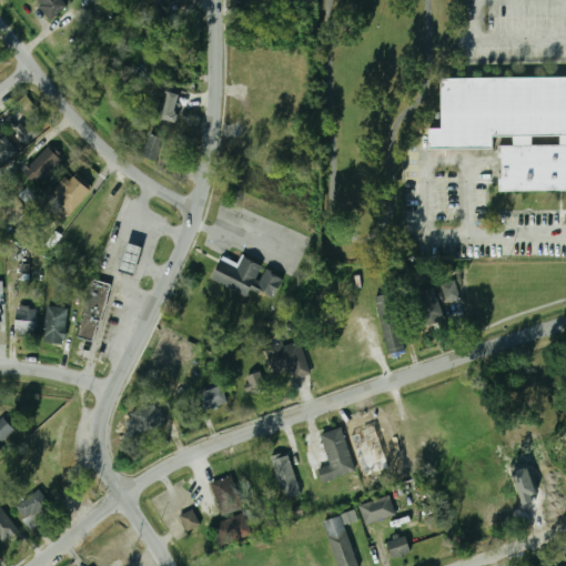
[(38,0),(49,16),(64,4),(61,0),(38,0)]
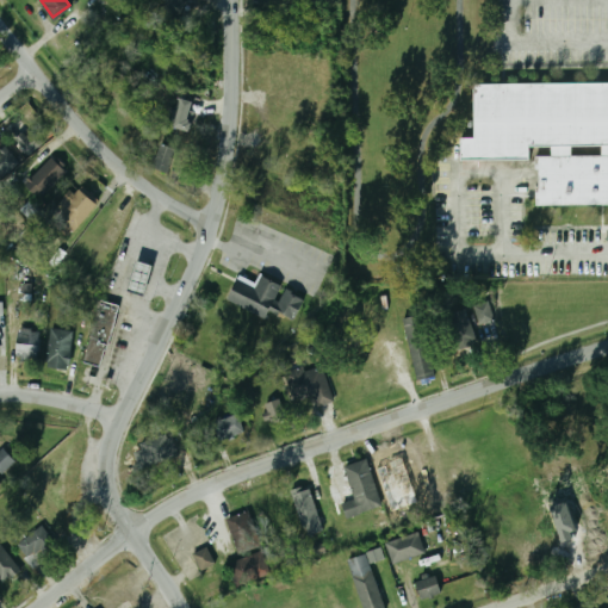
[(163,0),(163,18),(181,17),(180,0),(163,0)]
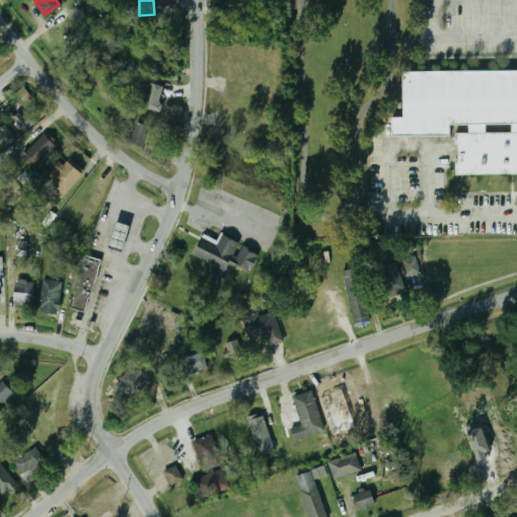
[(401,72),(516,70),(516,173),(454,175),(453,132),(466,132),(466,124),(449,124),(449,134),(391,135),(391,117),(402,117),(401,72)]
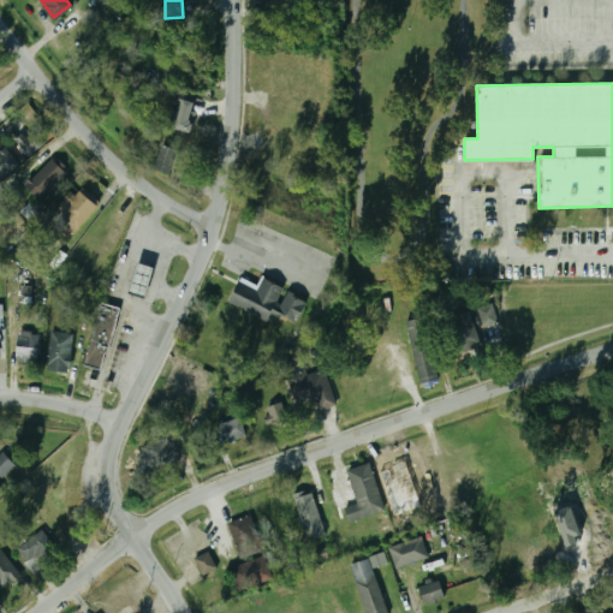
[(164,130),(182,137),(192,108),(176,102),(164,130)]
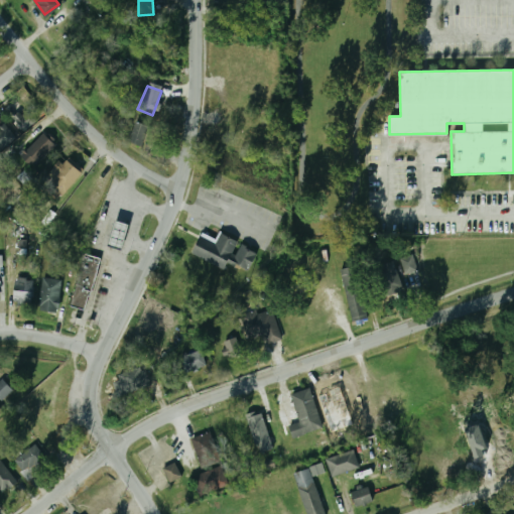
[(34,120),(24,108),(12,117),(22,130),(34,120)]
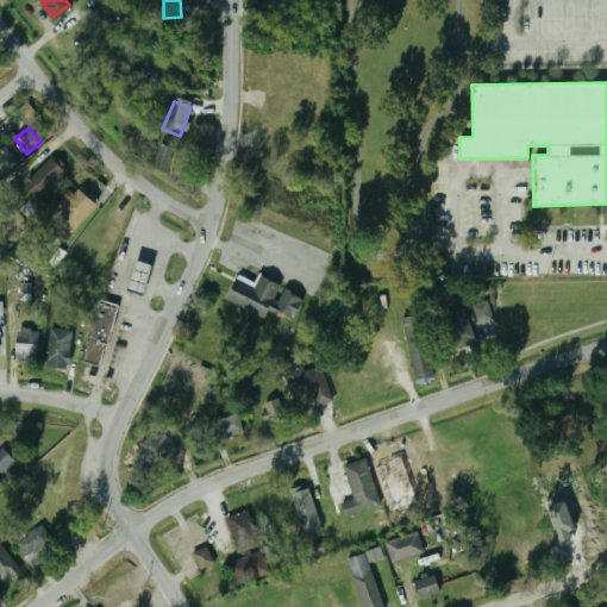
[(176,149),(160,142),(150,164),(167,173),(176,149)]
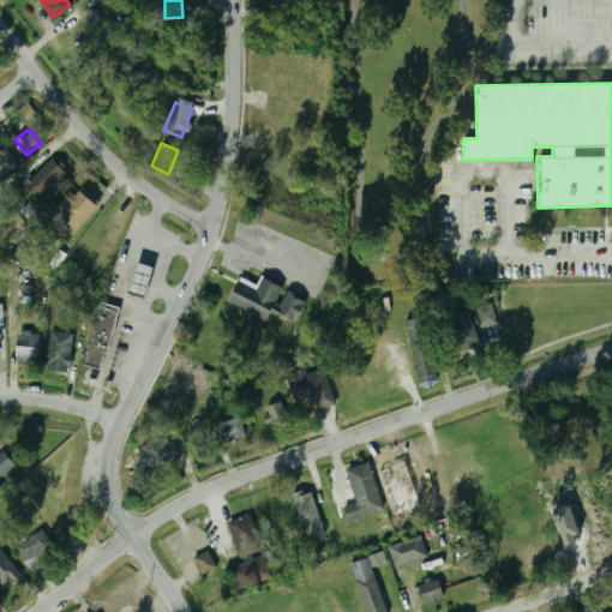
[(0,175),(17,163),(4,145),(0,148),(0,175)]
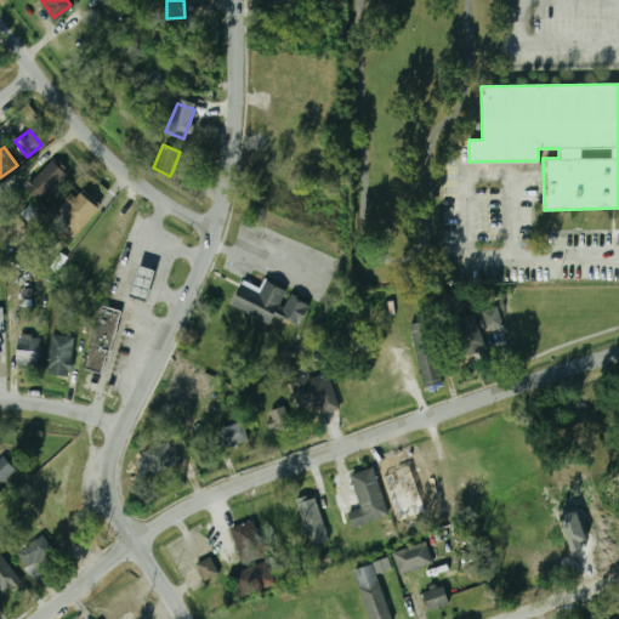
[(64,174),(50,158),(22,186),(38,200),(64,174)]
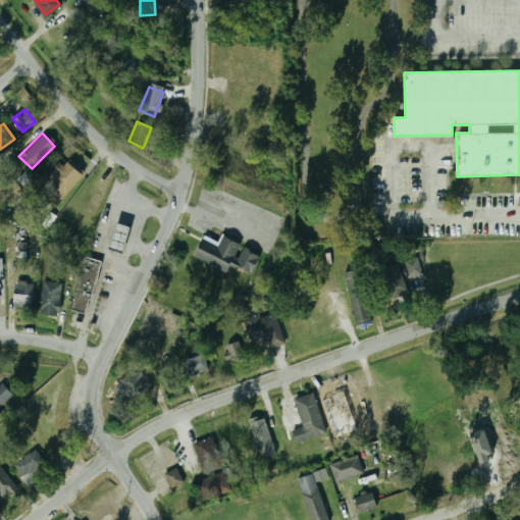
[(62,197),(83,173),(65,158),(45,182),(62,197)]
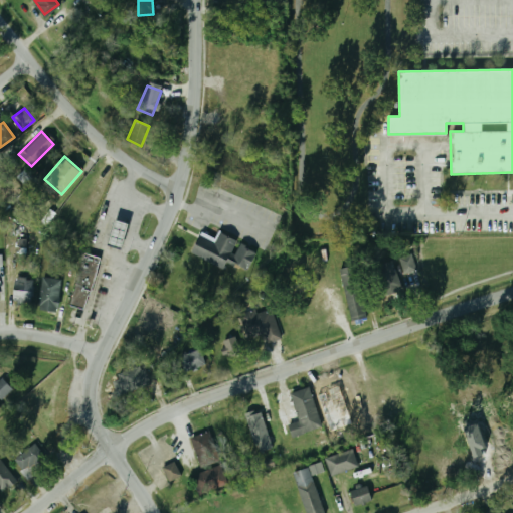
[(40,219),(46,224),(55,211),(49,207),(40,219)]
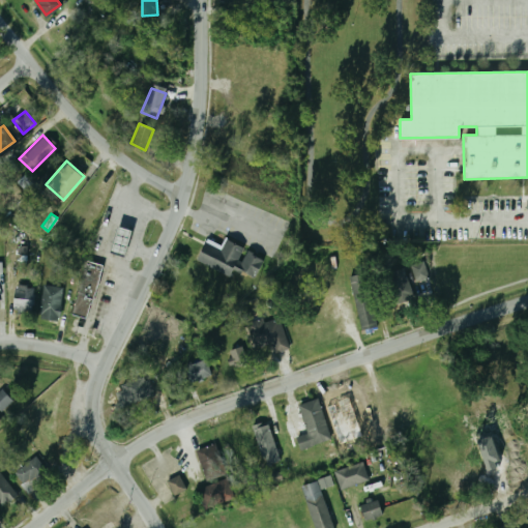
[(110,252),(124,256),(132,229),(118,226),(110,252)]
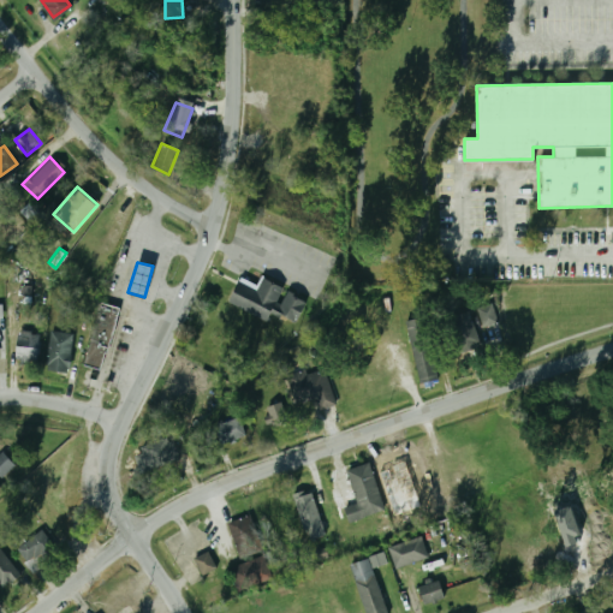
[(267,320),(283,287),(261,277),(255,289),(237,280),(227,301),(267,320)]
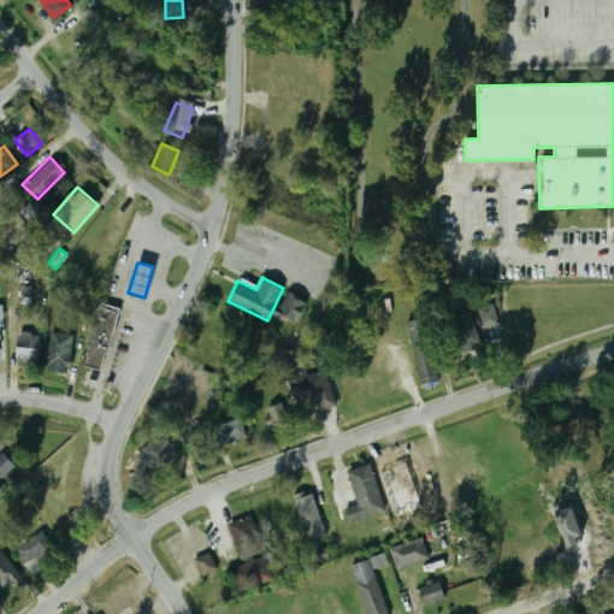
[(82,365),(102,370),(117,307),(98,302),(82,365)]
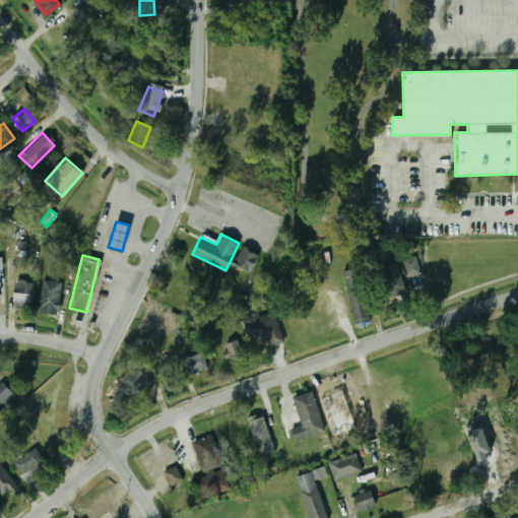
[(406,274),(418,271),(414,256),(402,259),(406,274)]
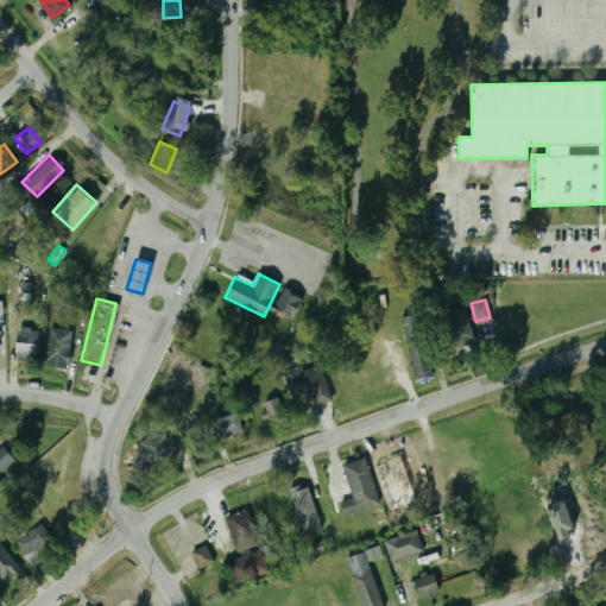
[(473,343),(464,307),(440,313),(450,349),(473,343)]
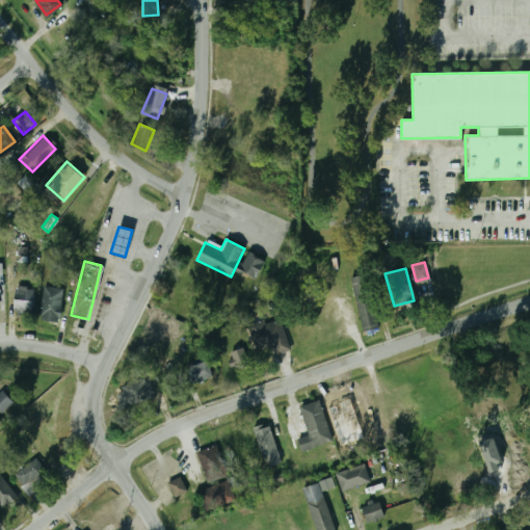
[(348,276),(361,329),(379,325),(366,272),(348,276)]
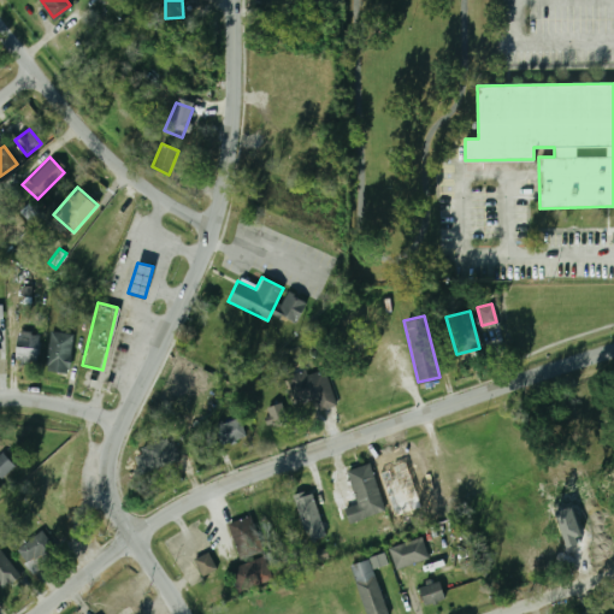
[(45,367),(69,370),(72,331),(48,329),(45,367)]
